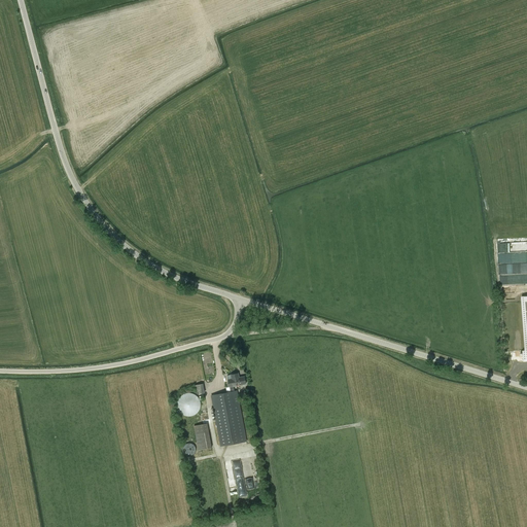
[(526,252),(516,253),(516,261),(526,261),(526,252)]
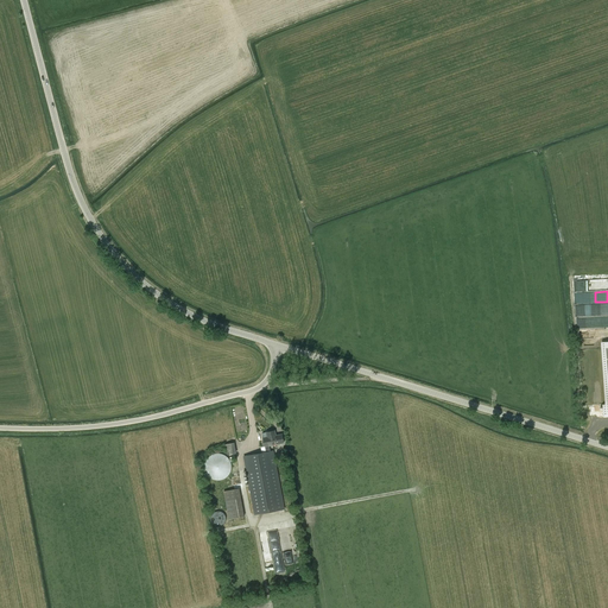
[(606,327),(607,325),(607,306),(600,308),(600,316),(577,316),(578,339),(607,337),(606,327)]
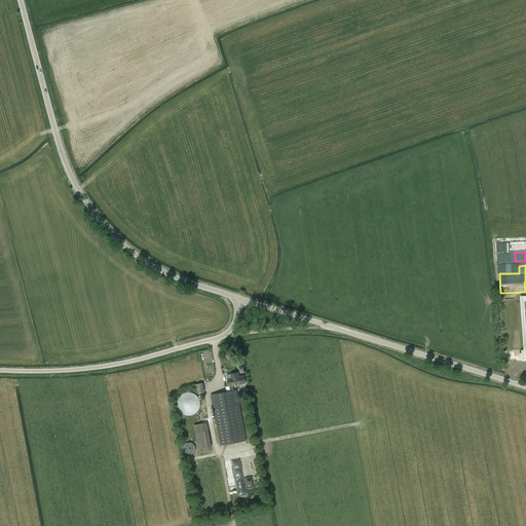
[(523,308),(513,302),(504,316),(509,318),(512,314),(517,318),(523,308)]
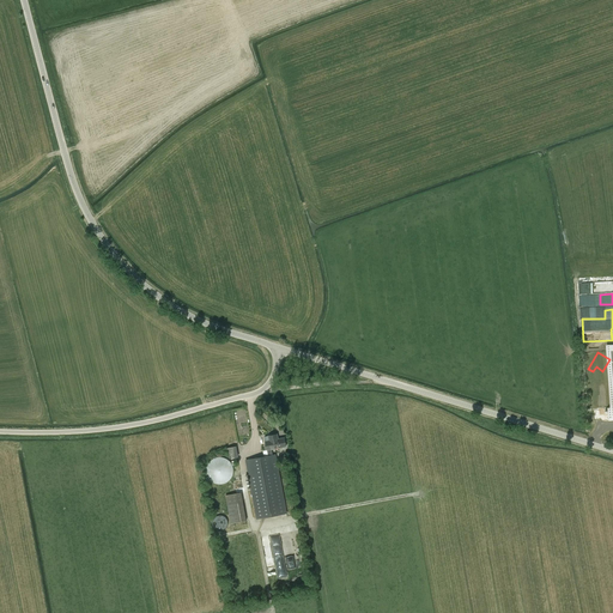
[(588,387),(595,407),(612,401),(606,381),(588,387)]
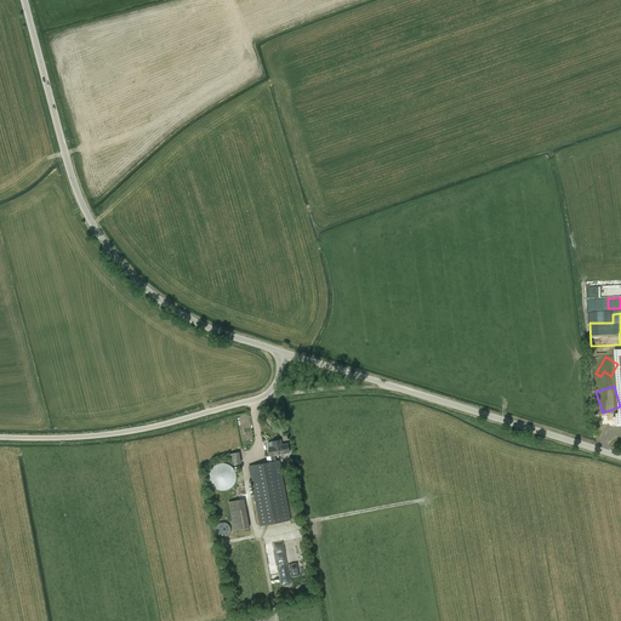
[(269,448),(269,451),(268,451),(268,453),(268,455),(269,456),(271,456),(272,461),(249,466),(260,527),(291,520),(280,460),(275,461),(275,455),(290,453),(288,444),(283,444),(281,440),(272,442),(273,446),(269,448)]
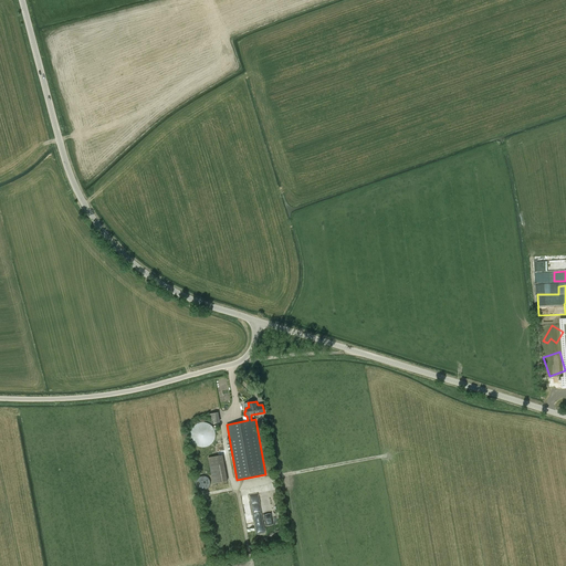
[(219,421),(217,411),(209,413),(211,422),(219,421)]
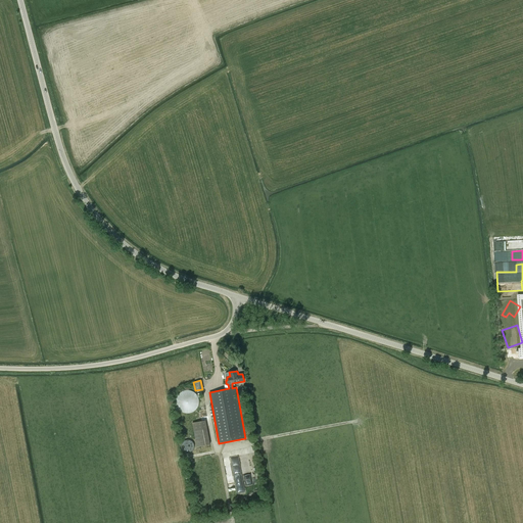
[(196,412),(199,392),(184,390),(181,409),(196,412)]
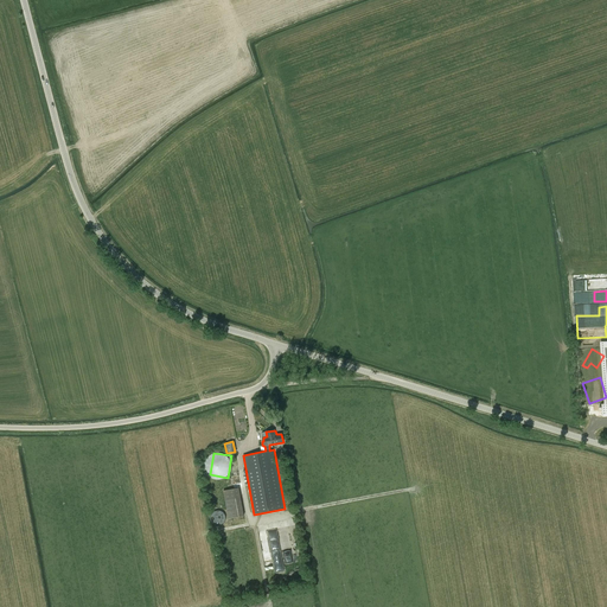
[(229,518),(244,516),(241,497),(240,487),(223,491),(225,500),(229,518)]
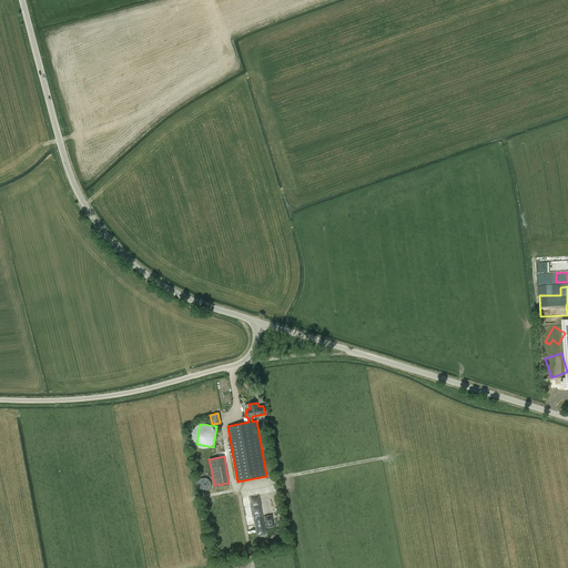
[(274,518),(273,518),(267,488),(262,489),(267,524),(274,523),(274,518)]
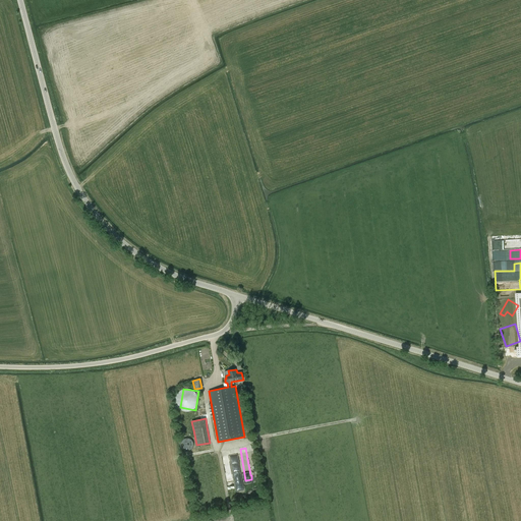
[(237,490),(245,489),(238,453),(224,456),(226,471),(233,469),(237,490)]
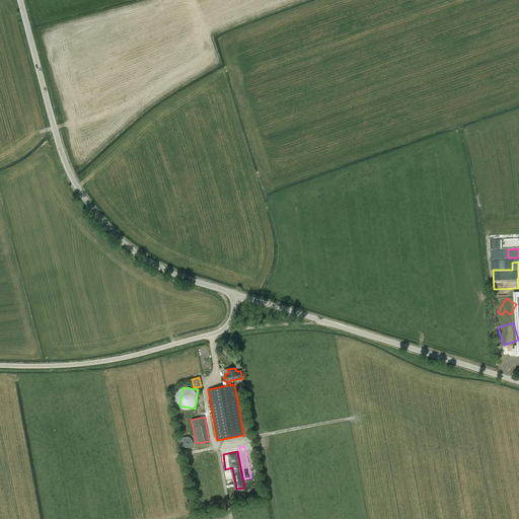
All buildings are outlined.
